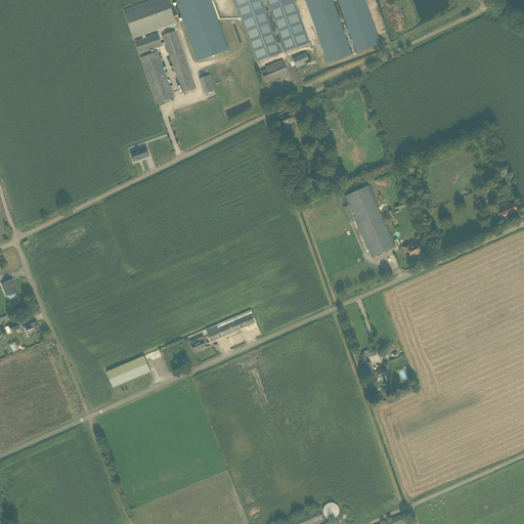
[(171,9),(167,0),(154,0),(124,11),(134,38),(141,36),(143,39),(146,38),(145,34),(176,24),(173,15),(171,9)]
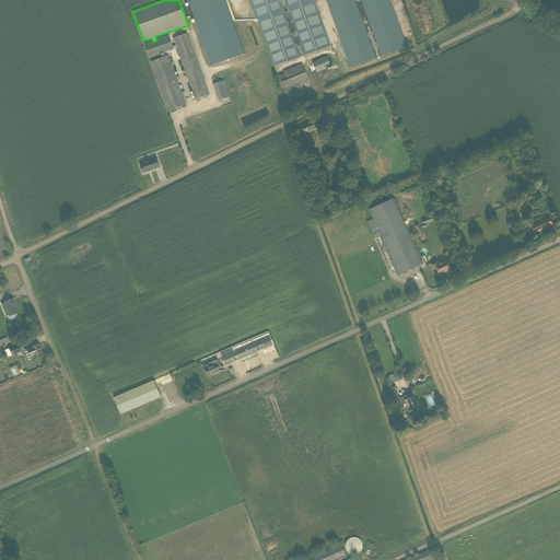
[(186,0),(189,8),(183,10),(185,15),(185,16),(186,19),(193,15),(210,66),(245,54),(225,0),(186,0)]
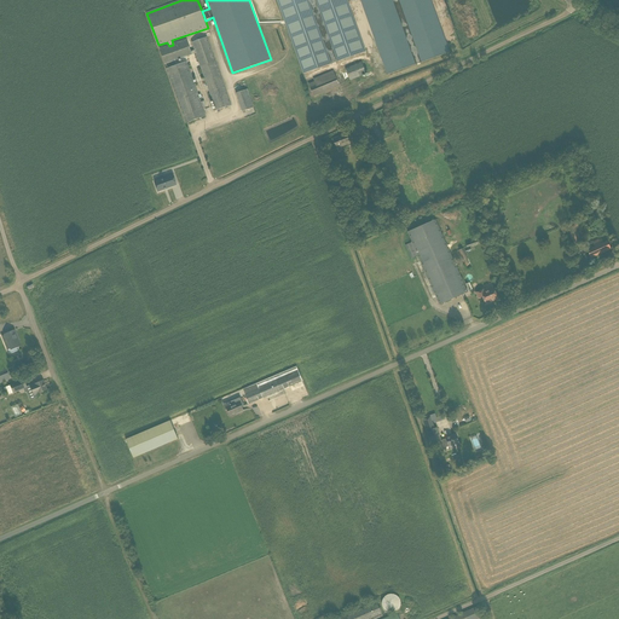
[(276,0),(304,74),(365,52),(346,0),(276,0)]
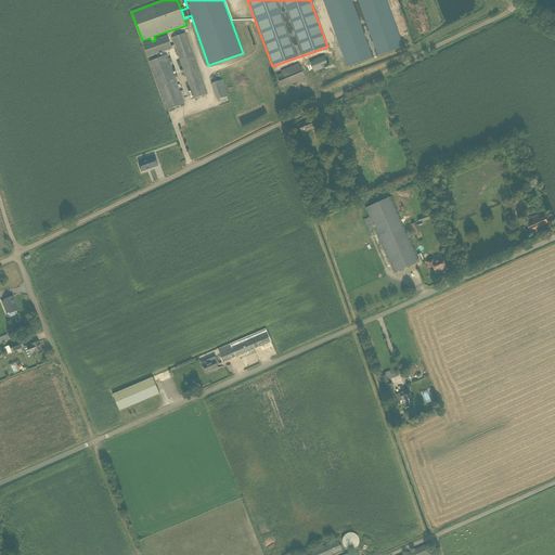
[(386,0),(322,0),(347,67),(403,47),(386,0)]
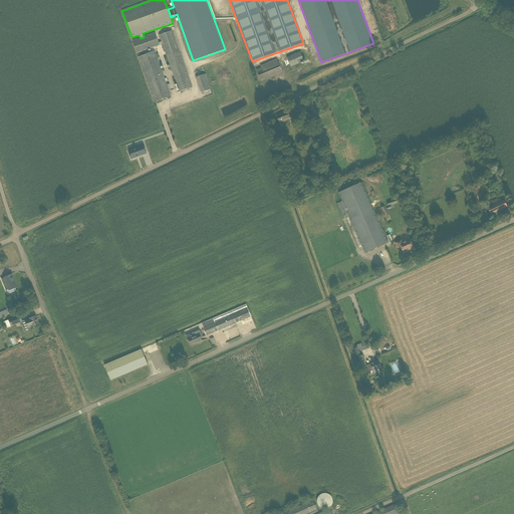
[(159,42),(159,45),(163,44),(180,91),(192,87),(172,31),(160,35),(162,41),(159,42)]
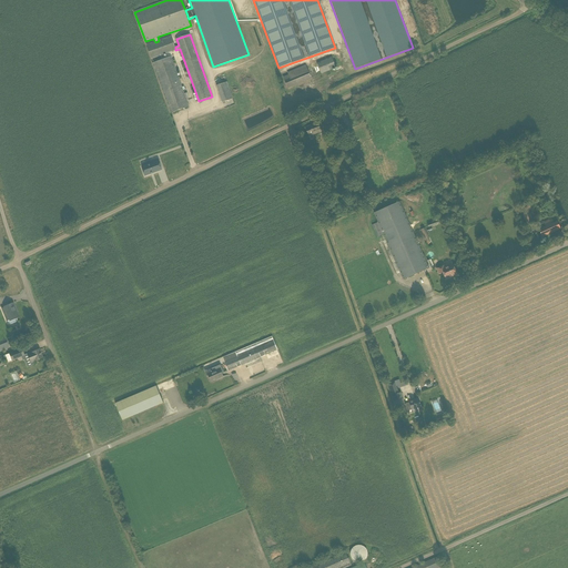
[(159,41),(155,42),(146,46),(151,59),(159,57),(160,60),(163,59),(162,56),(175,50),(172,37),(159,41)]
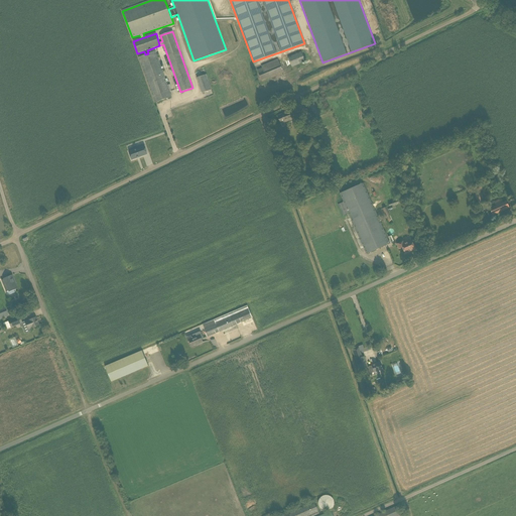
[(155,51),(139,57),(155,103),(171,97),(168,89),(171,88),(170,85),(167,86),(155,51)]
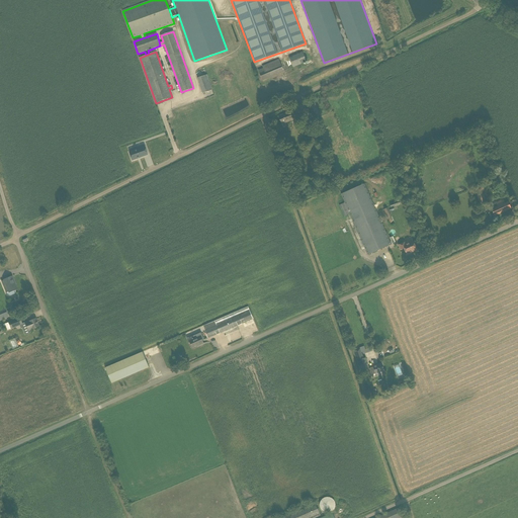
[(303,53),(289,58),(293,67),(307,62),(303,53)]
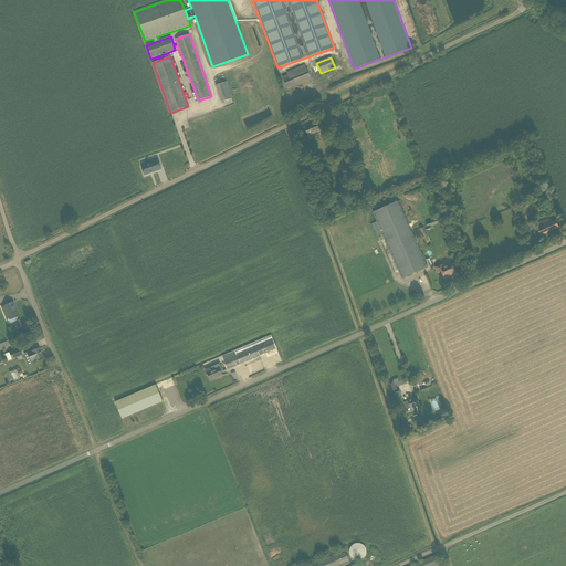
[(283,77),(287,87),(310,79),(304,65),(287,73),(289,77),(287,79),(286,76),(283,77)]
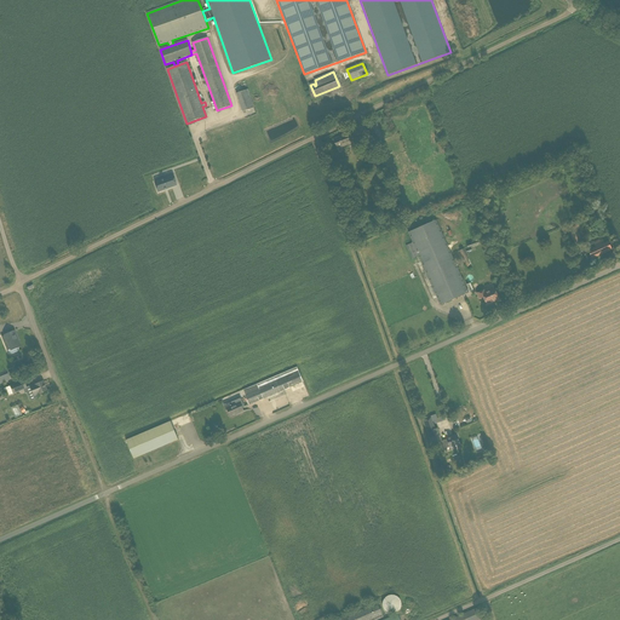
[(236,93),(244,112),(254,108),(248,90),(236,93)]
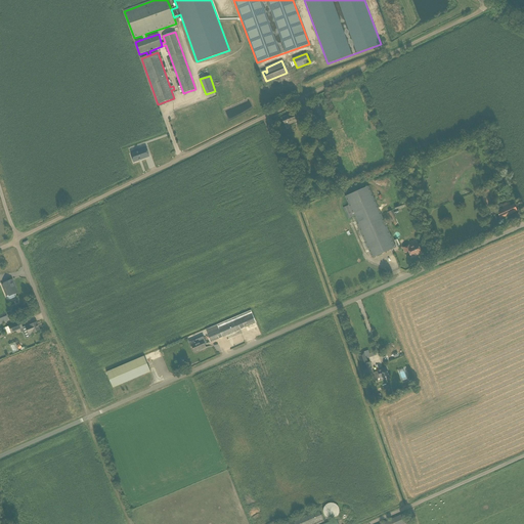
[(317,115),(318,119),(323,117),(318,104),(312,107),(315,115),(317,115)]
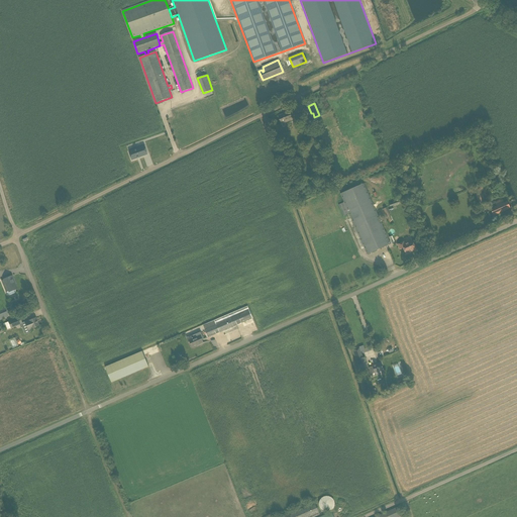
[(279,116),(282,124),(299,117),(296,109),(279,116)]
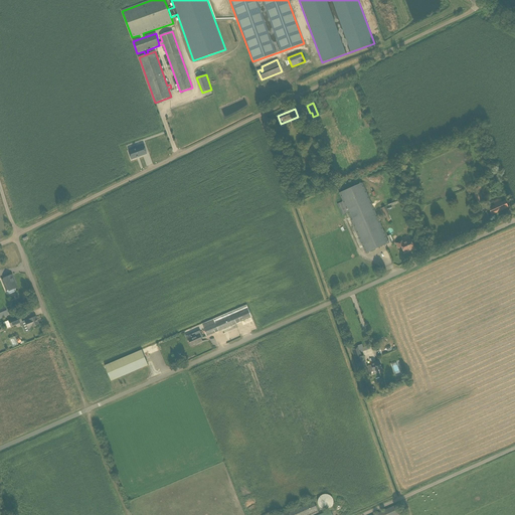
[(129,152),(132,160),(147,154),(144,146),(129,152)]
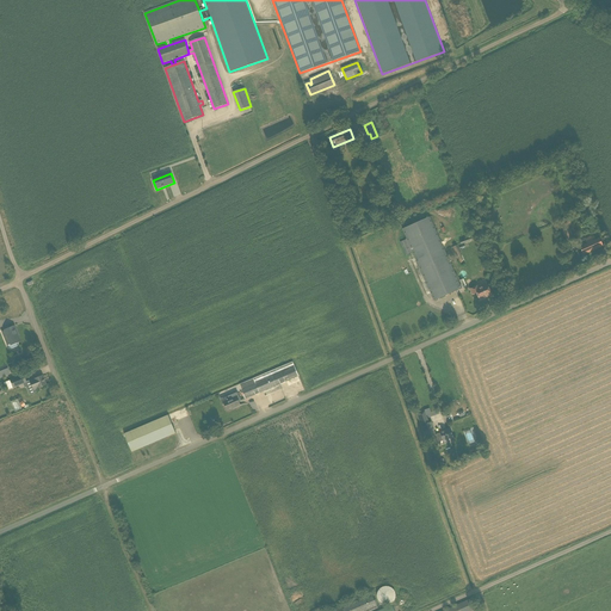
[(407,239),(400,242),(406,255),(413,253),(434,301),(462,288),(461,285),(460,285),(430,217),(402,229),(407,239)]
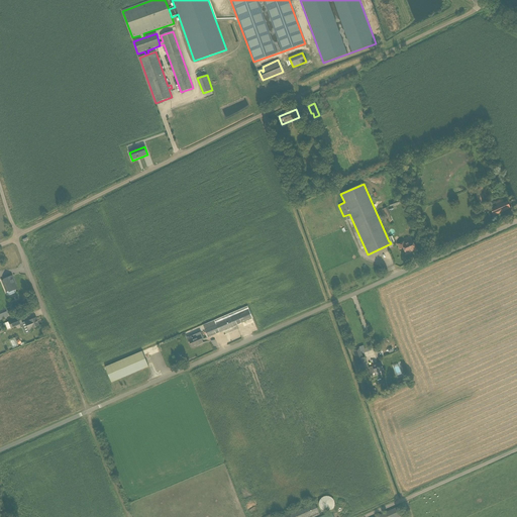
[(482,193),(481,194),(478,195),(476,196),(479,203),(485,200),(483,195),(482,193)]
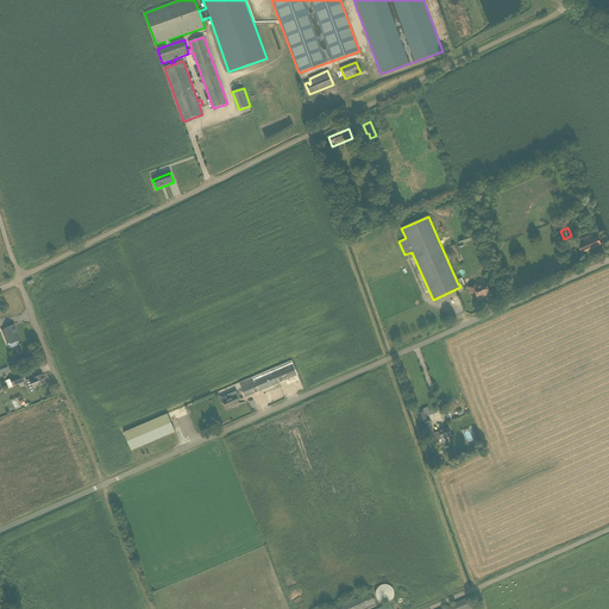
[(578,246),(582,255),(601,245),(597,238),(594,239),(591,236),(583,239),(585,243),(578,246)]
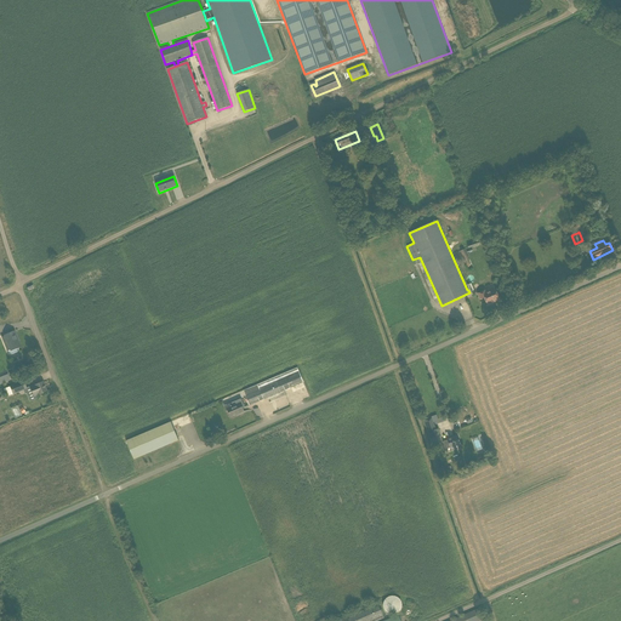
[(465,250),(460,251),(461,252),(462,257),(467,266),(471,265),(465,250)]
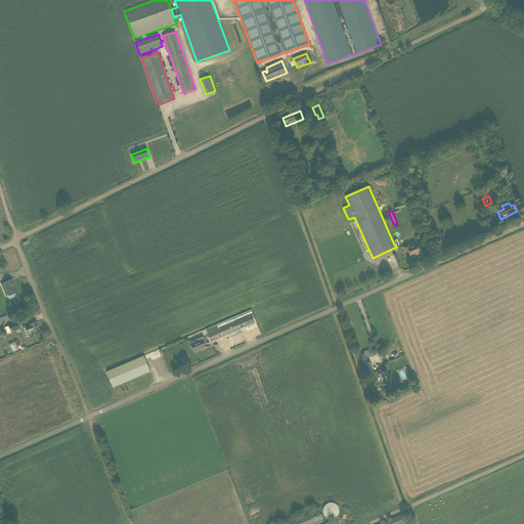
[(407,246),(403,248),(404,251),(407,250),(408,251),(411,258),(422,253),(421,252),(422,251),(421,248),(420,249),(419,245),(410,249),(410,247),(409,246),(407,246)]
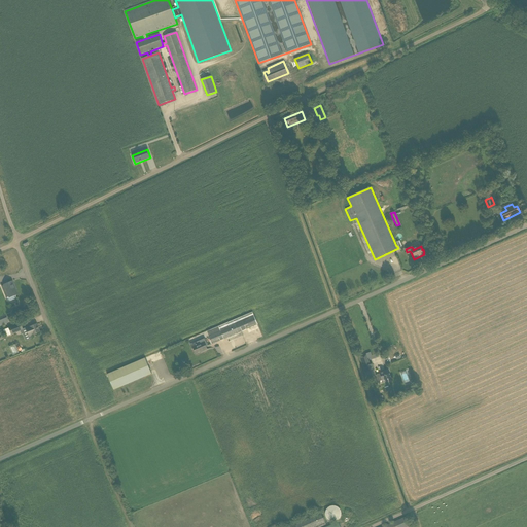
[(4,285),(1,286),(6,299),(7,301),(9,302),(15,299),(15,297),(14,295),(18,294),(11,281),(4,285)]
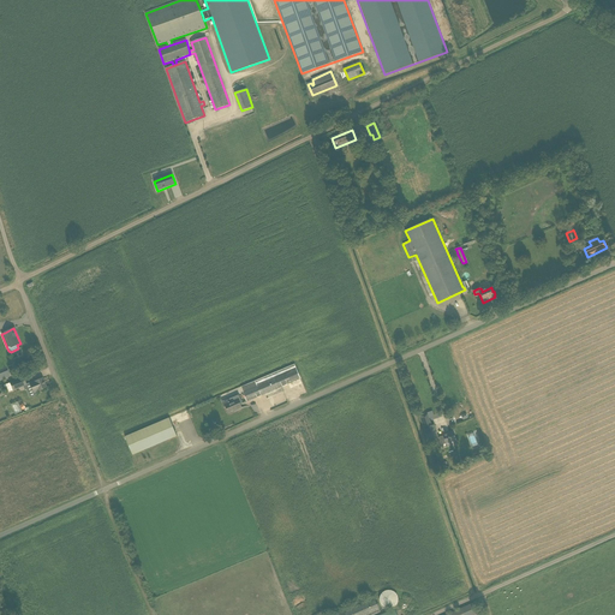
[(294,364),(242,387),(248,401),(300,378),(294,364)]
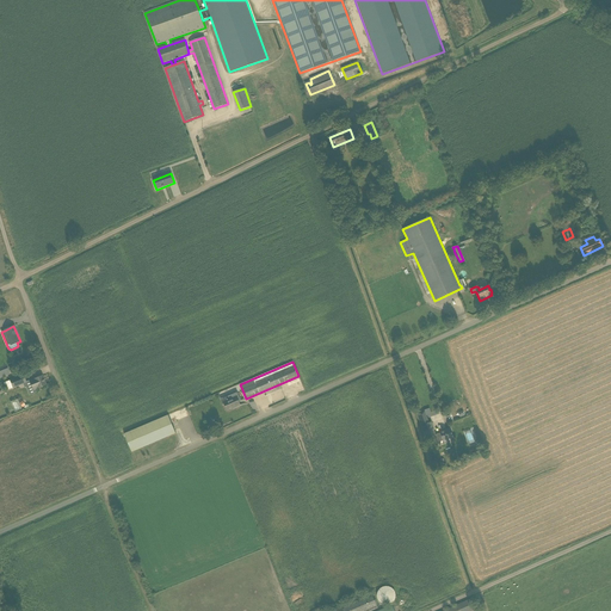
[(10,381),(4,383),(6,390),(12,388),(12,389),(26,383),(23,375),(10,381)]
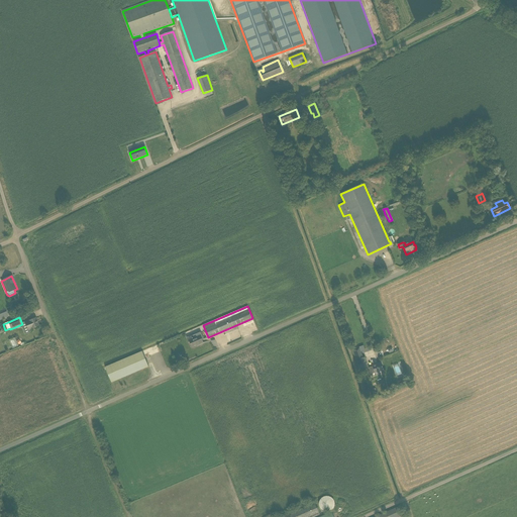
[(25,322),(28,329),(38,325),(35,318),(25,322)]
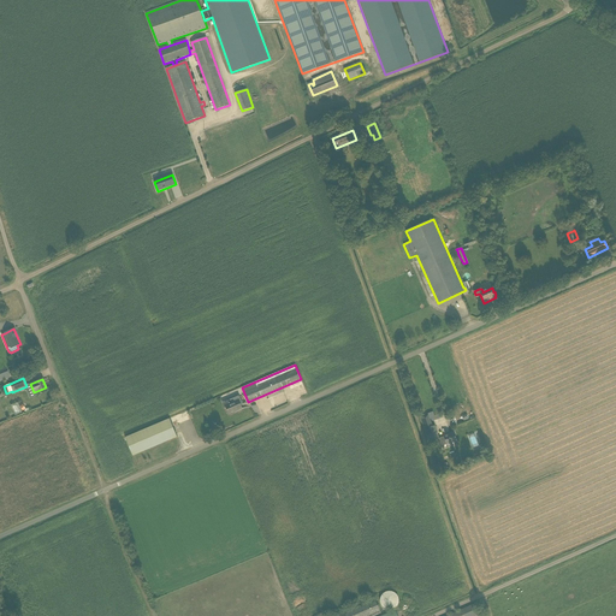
[(225,406),(229,414),(242,409),(240,402),(241,402),(242,402),(240,396),(229,400),(230,403),(225,406)]
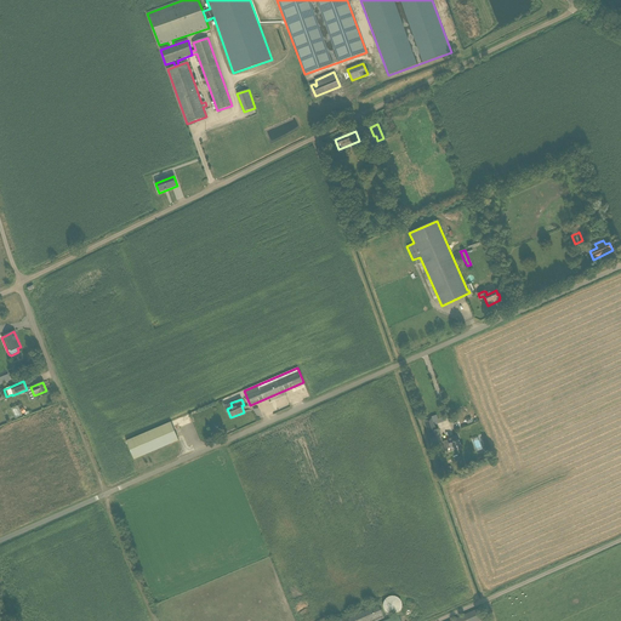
[(18,405),(11,409),(15,419),(22,416),(18,405)]
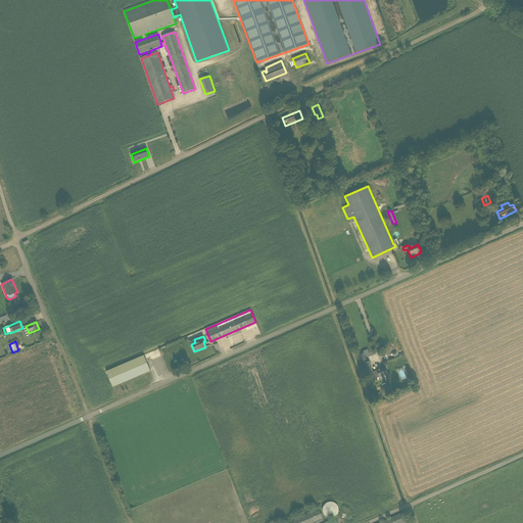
[(150,371),(144,355),(106,372),(112,387),(150,371)]
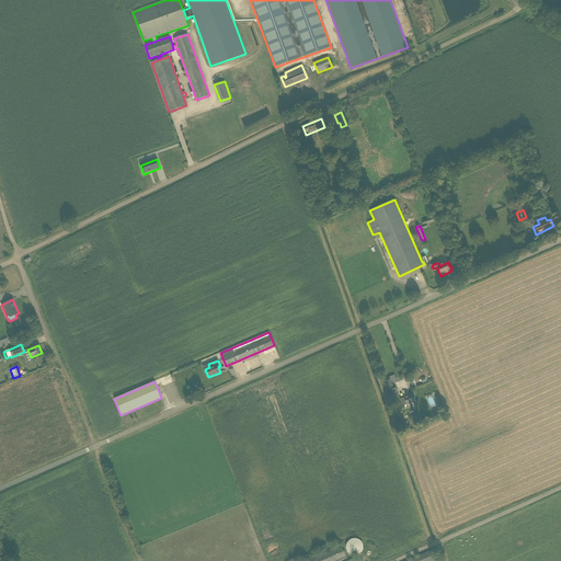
[(354,556),(356,556),(358,556),(361,553),(362,552),(363,550),(363,548),(363,546),(363,544),(362,542),(361,540),(358,539),(356,539),(355,538),(353,539),(351,540),(348,541),(347,542),(346,545),(346,547),(346,549),(347,552),(350,554),(352,556),(354,556)]
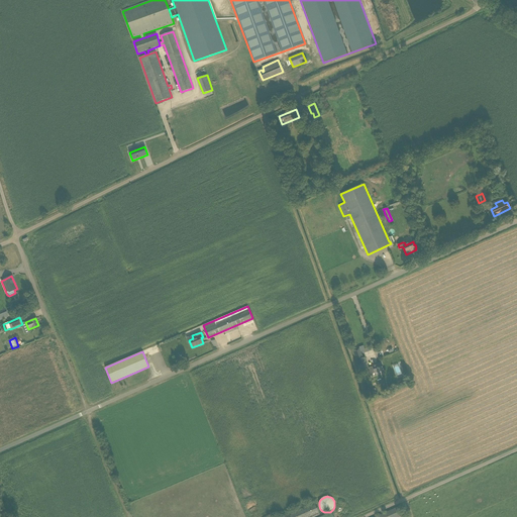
[(282,516),(313,516),(319,514),(314,502),(309,504),(310,506),(282,516)]
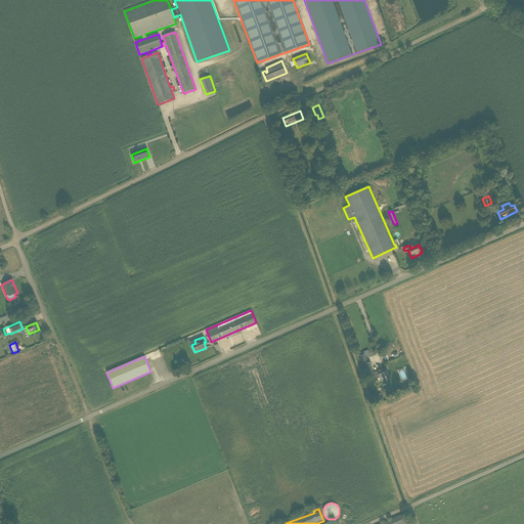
[(405,523),(408,523),(404,513),(380,523),(405,523)]
